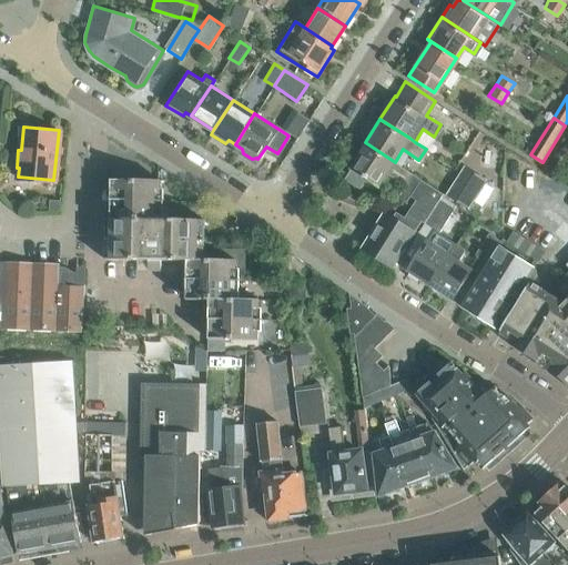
[(365,142),(343,177),(358,187),(364,177),(378,185),(387,172),(405,184),(395,201),(407,200),(421,179),(395,162),(365,142)]
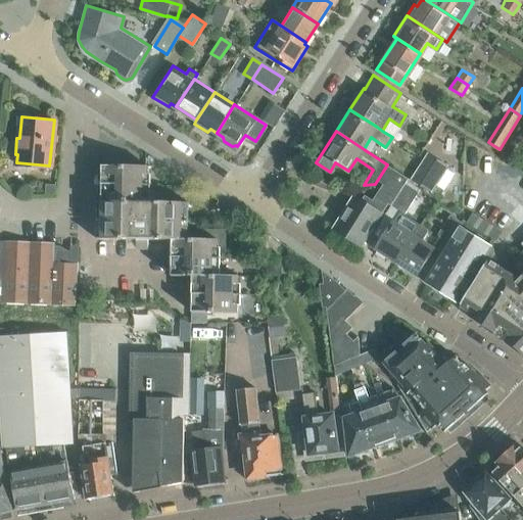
[(411,177),(429,188),(445,162),(427,150),(411,177)]
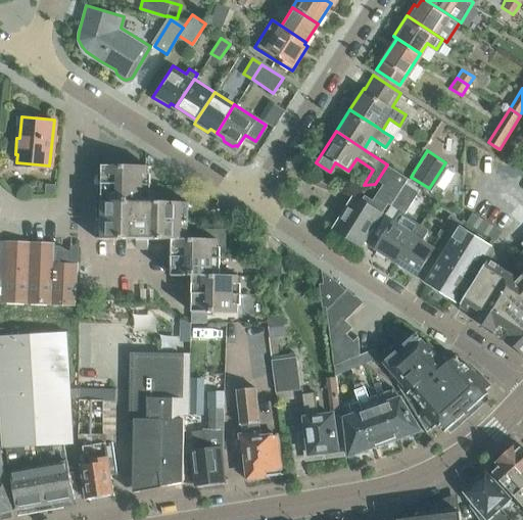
[(147,196),(147,164),(101,164),(100,239),(136,239),(136,245),(147,245),(147,239),(172,240),(185,240),(195,240),(195,237),(188,237),(188,201),(153,200),(153,196),(147,196)]
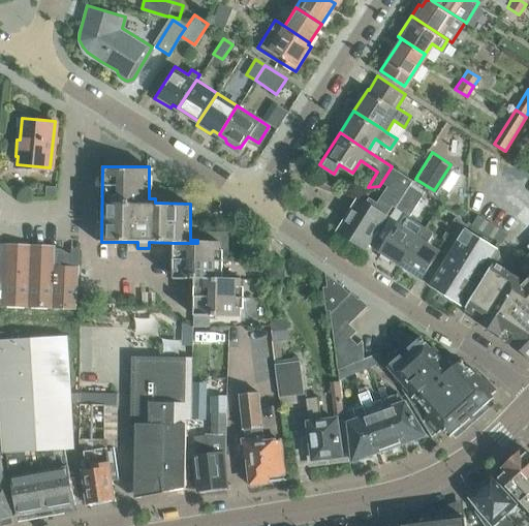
[(410,185),(394,175),(376,204),(370,198),(367,204),(358,197),(337,230),(365,248),(392,205),(396,207),(404,193),(410,185)]
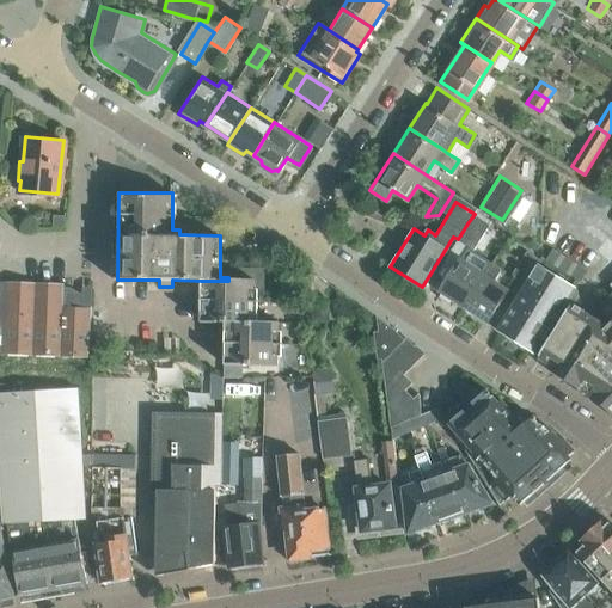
[(475,214),(467,223),(458,239),(473,250),(490,223),(475,214)]
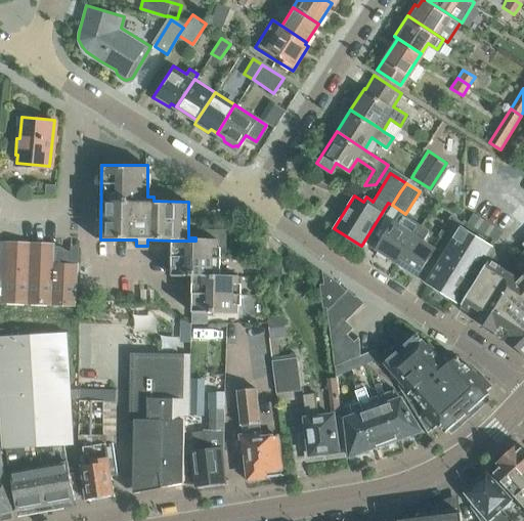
[(56,193),(56,185),(46,184),(45,192),(56,193)]
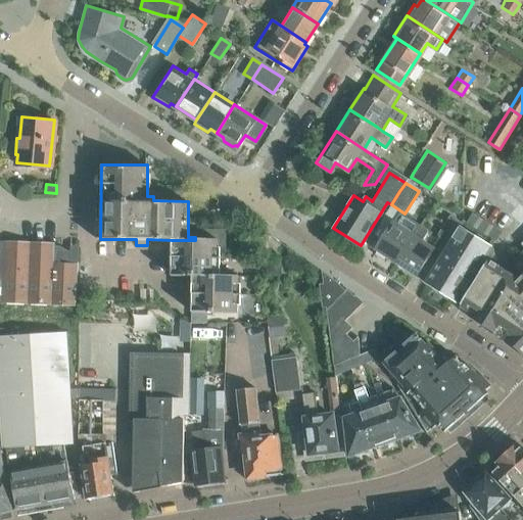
[(235,210),(217,199),(210,208),(229,220),(235,210)]
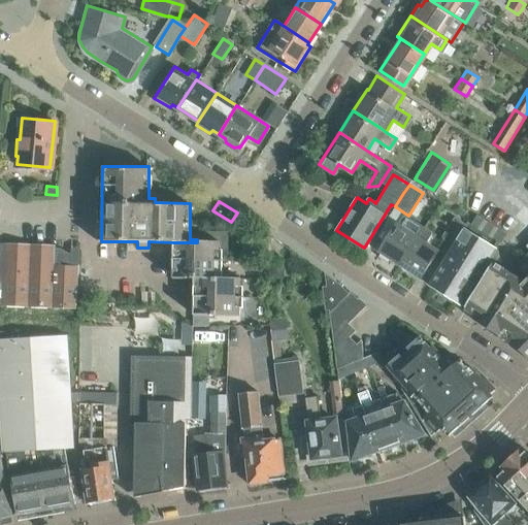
[(506,231),(476,212),(470,223),(500,240),(506,231)]
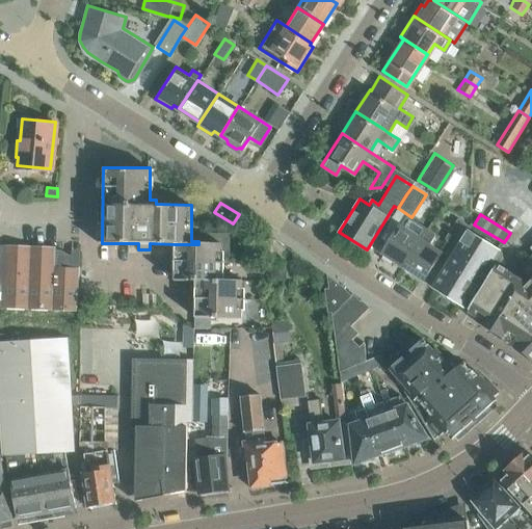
[(458,217),(444,238),(457,246),(468,230),(471,226),(458,217)]
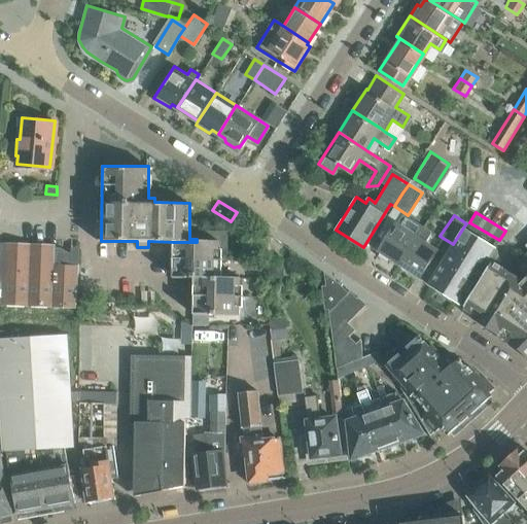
[(415,233),(394,219),(376,247),(396,260),(415,233)]
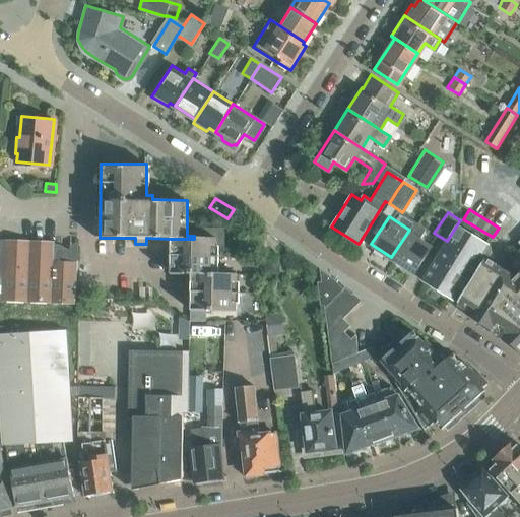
[(488,244),(457,224),(447,241),(423,280),(454,299),(488,244)]
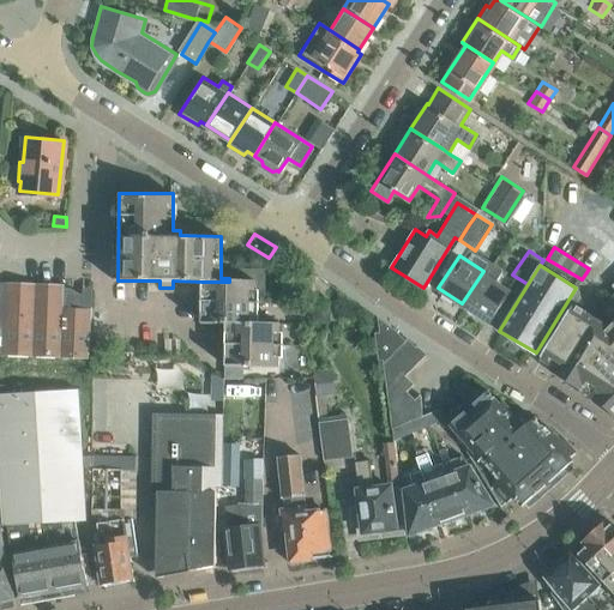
[(202,282),(200,300),(257,301),(263,301),(264,267),(235,267),(235,278),(229,278),(229,282),(217,282),(202,282)]
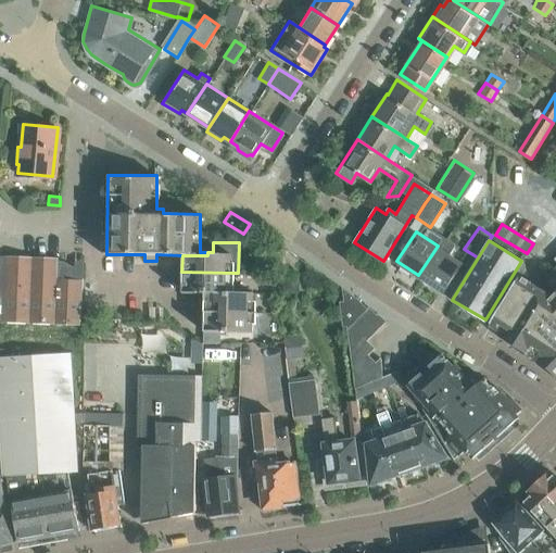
[(459,260),(438,246),(418,275),(440,289),(459,260)]
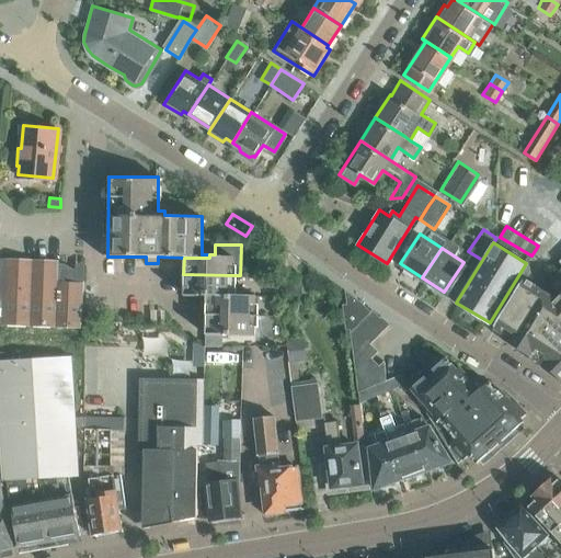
[(0,326),(81,328),(81,283),(56,282),(56,260),(0,259),(0,326)]
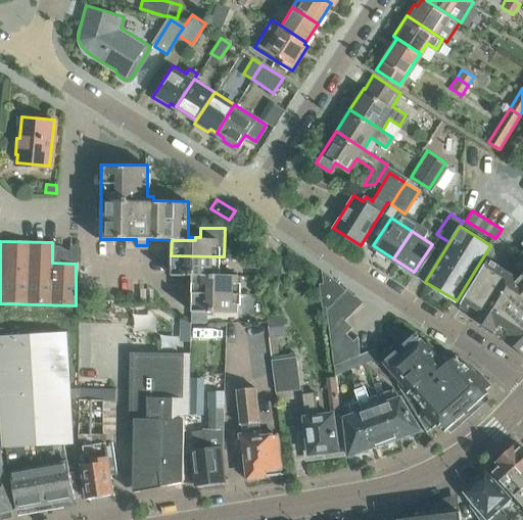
[(462,304),(460,306),(474,315),(472,318),(495,332),(496,331),(505,336),(522,353),(522,249),(512,263),(522,273),(519,277),(489,258),(461,303),(462,304)]
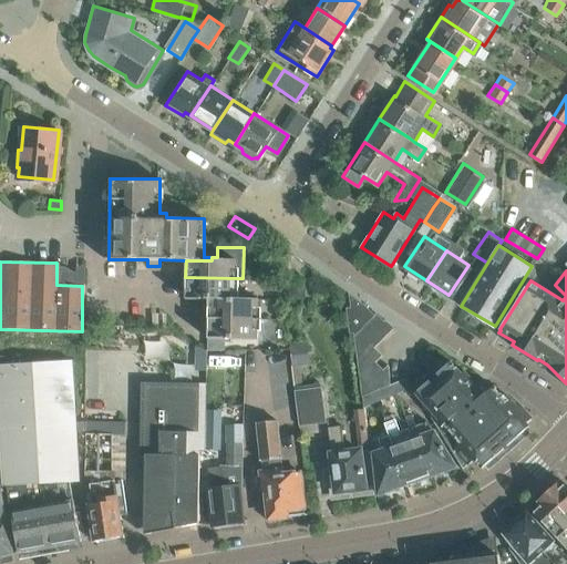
[(237,297),(237,278),(185,277),(185,300),(209,300),(209,298),(237,299),(237,297)]
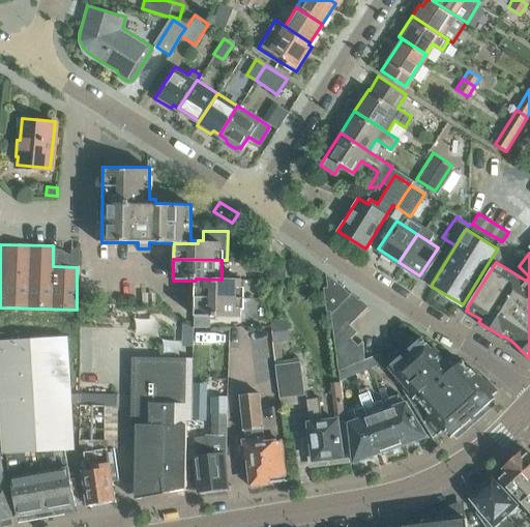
[(326,273),(327,286),(330,310),(331,312),(350,293),(342,284),(326,273)]
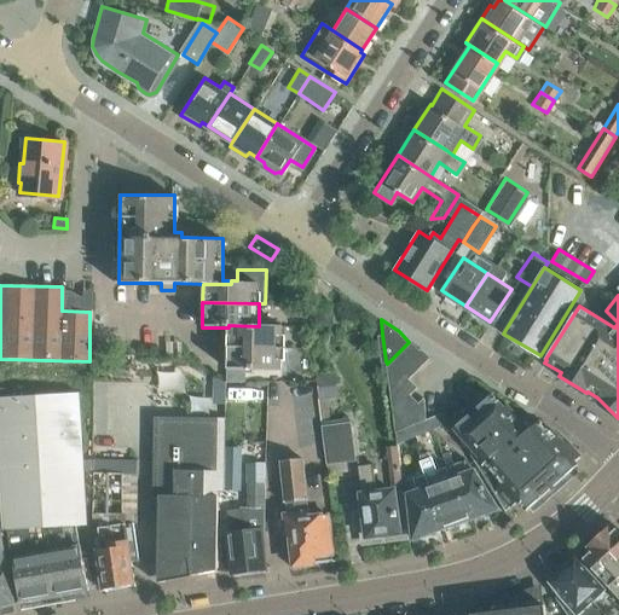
[(229,325),(229,328),(229,346),(284,347),(284,334),(283,334),(283,324),(259,324),(259,326),(229,325)]
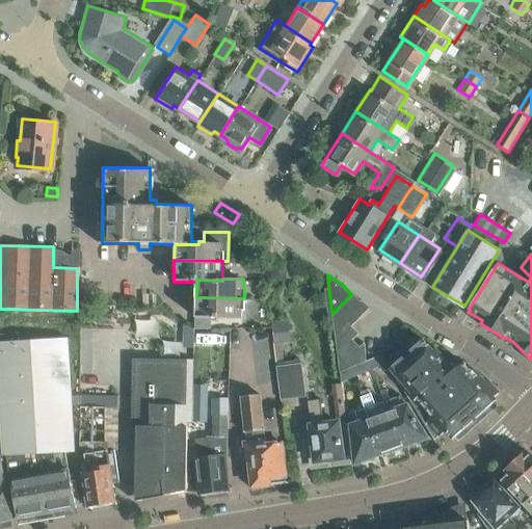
[(351,294),(333,313),(334,326),(361,299),(353,292),(351,294)]
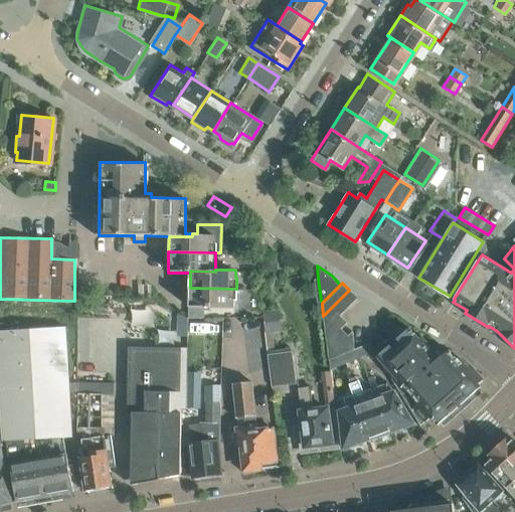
[(236,299),(236,289),(190,288),(189,309),(234,309),(234,299),(236,299)]
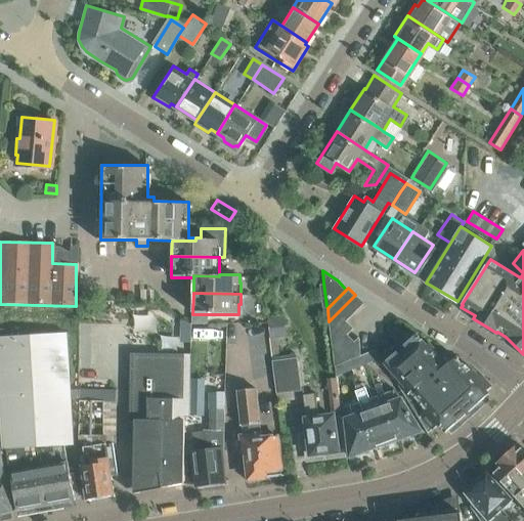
[(329,321),(331,336),(346,319),(364,302),(356,294),(355,295),(329,321)]
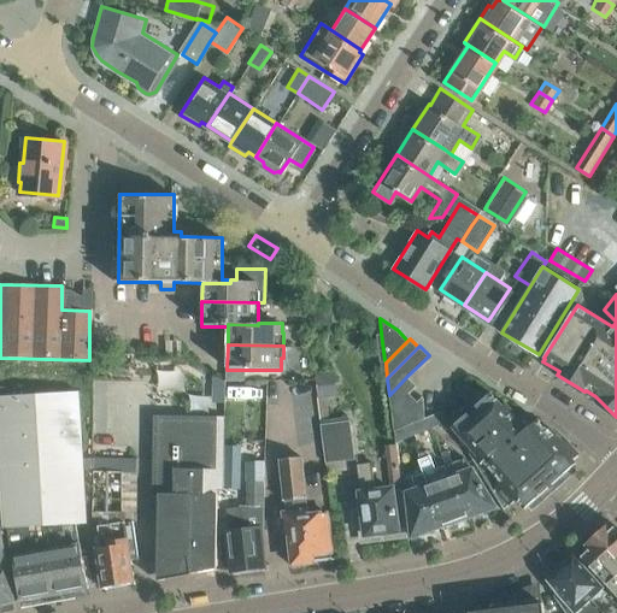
[(325,461),(354,458),(350,419),(348,416),(329,418),(325,396),(338,395),(335,369),(315,371),(321,423),(325,461)]
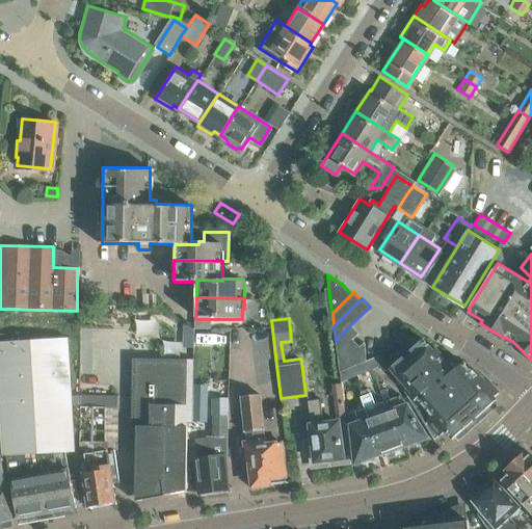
[(183,346),(193,346),(194,327),(184,323),(183,346)]
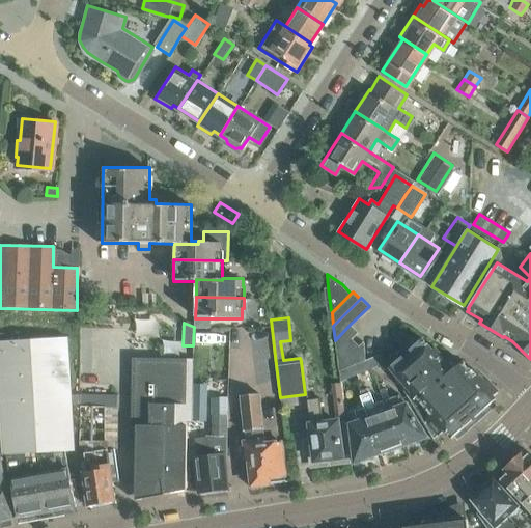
[(351,324),(335,340),(336,353),(352,337),(358,331),(351,324)]
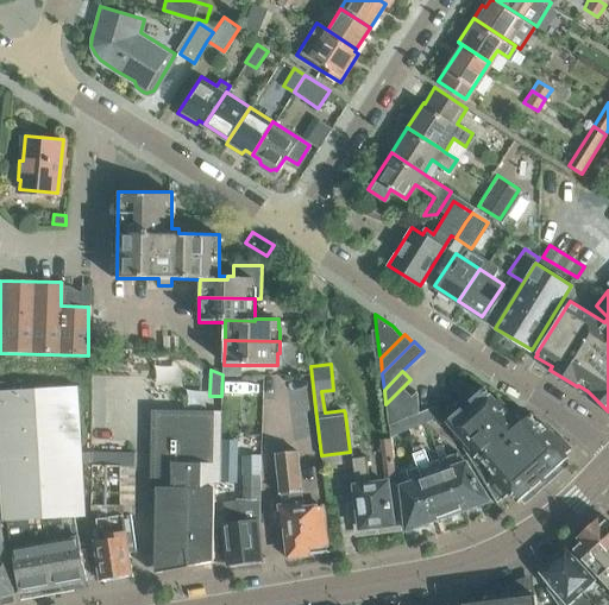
[(240,375),(224,375),(224,392),(240,392),(240,375)]
